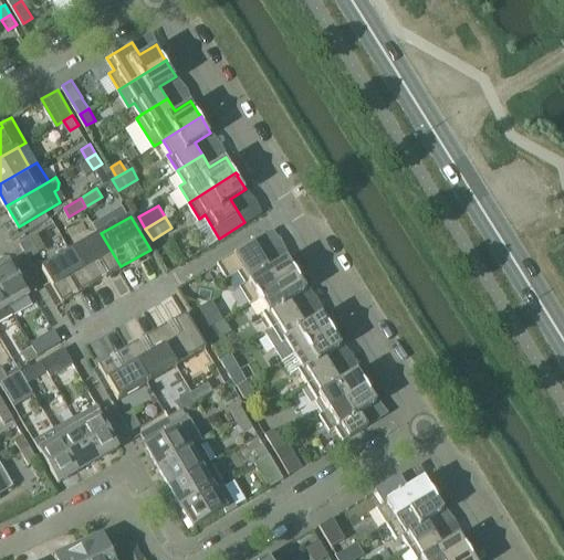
[(101,233),(73,250),(92,284),(121,266),(101,233)]
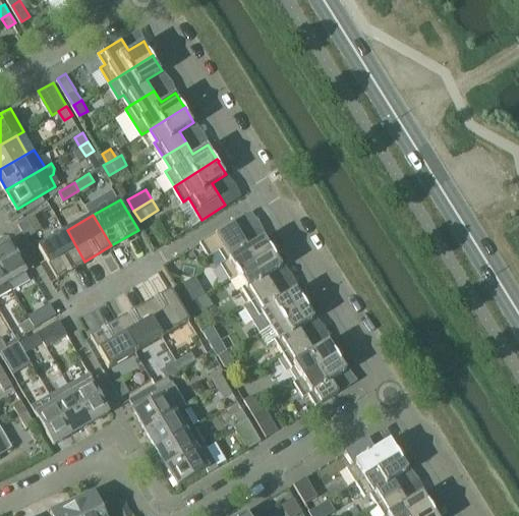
[(18,222),(27,236),(37,230),(29,216),(18,222)]
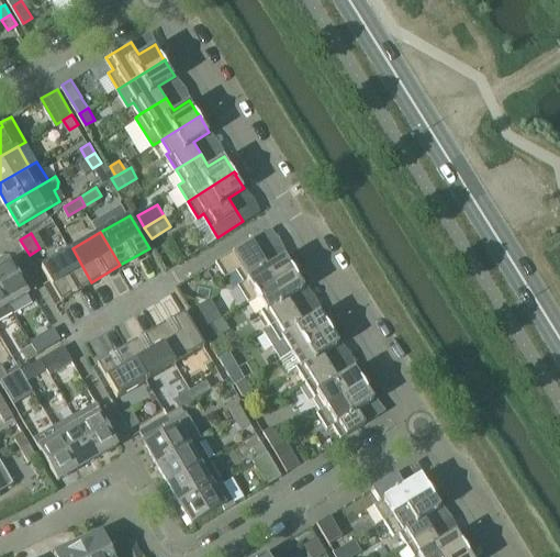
[(247,301),(258,293),(295,270),(294,268),(293,268),(286,255),(269,264),(253,237),(216,260),(225,275),(237,268),(244,280),(236,285),(247,301)]
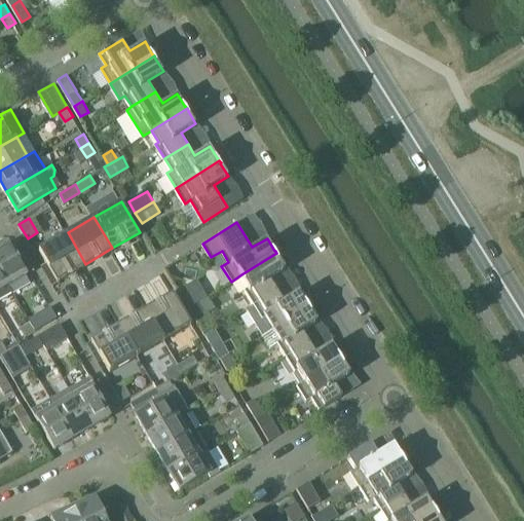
[(85,264),(68,232),(40,249),(59,280),(85,264)]
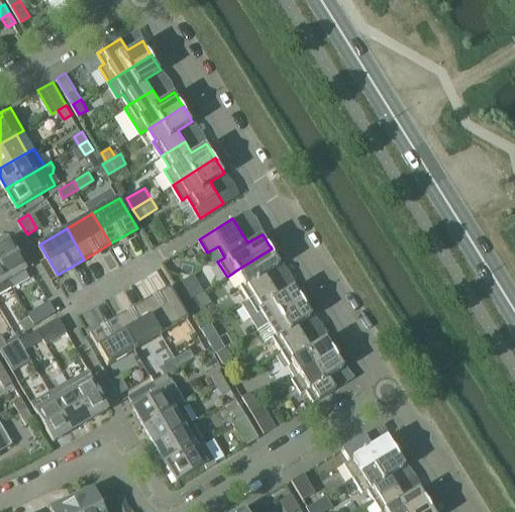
[(9,236),(0,241),(0,263),(9,278),(27,267),(9,236)]
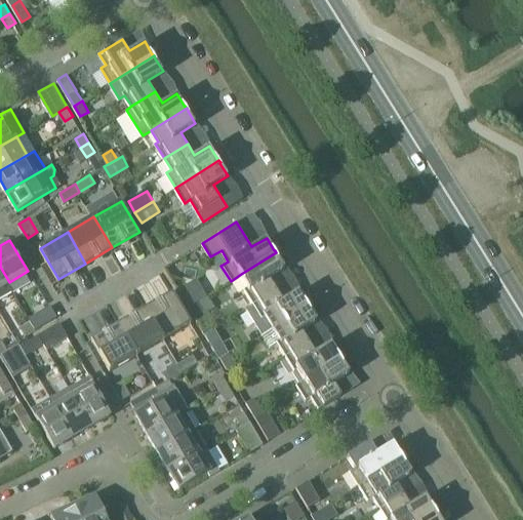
[(244,288),(253,303),(277,288),(270,277),(285,267),(277,254),(276,252),(241,274),(248,286),(244,288)]
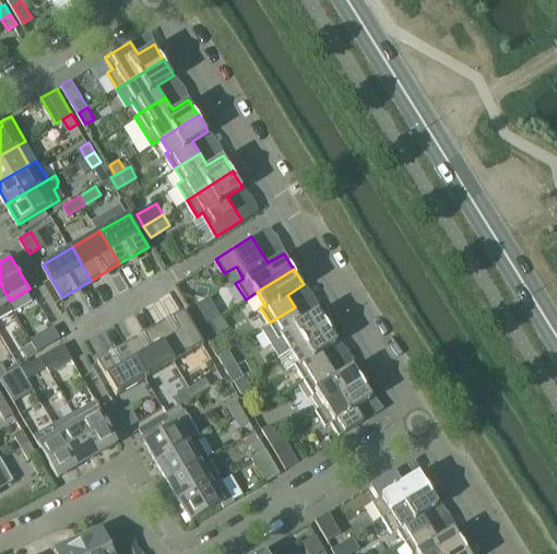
[(0,284),(0,316),(14,308),(10,301),(0,284)]
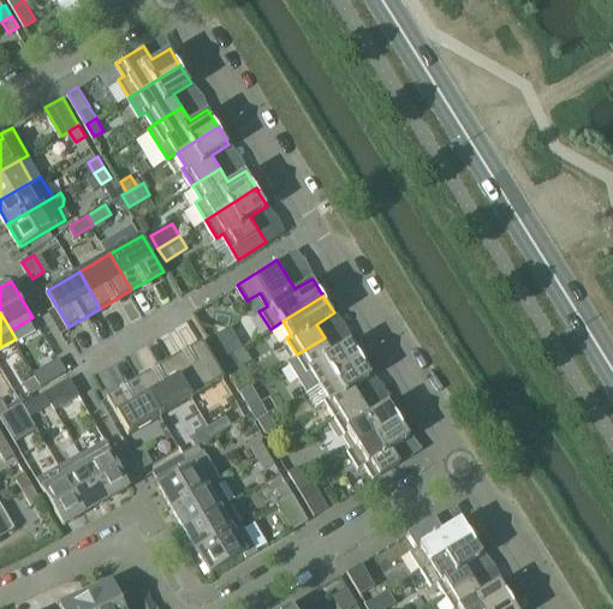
[(289,359),(308,389),(362,357),(359,354),(350,340),(333,351),(325,338),(297,354),(289,359)]
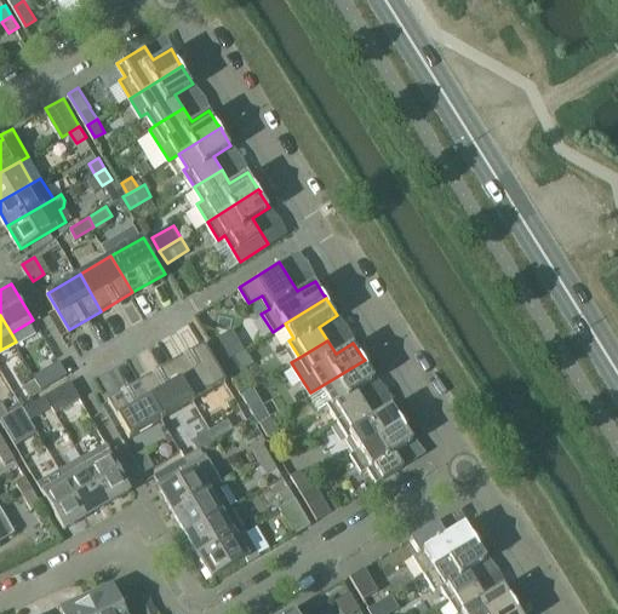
[(205,343),(172,361),(194,397),(227,379),(205,343)]
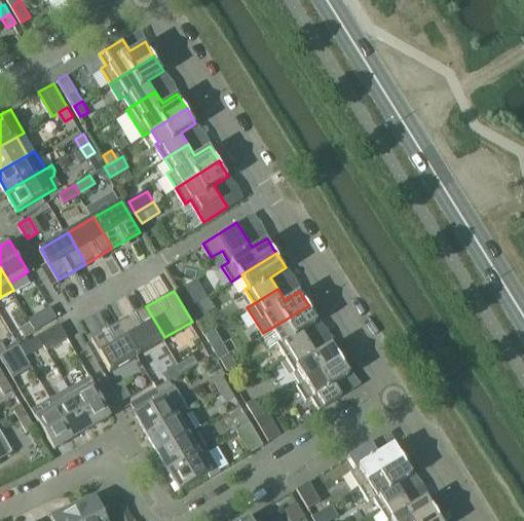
[(209,295),(189,306),(195,318),(215,306),(209,295)]
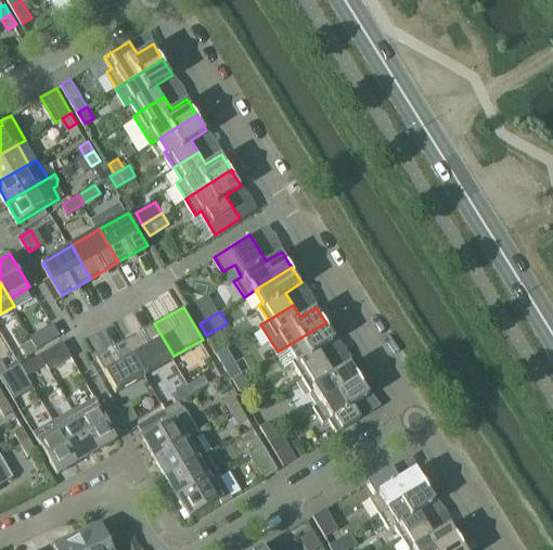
[(295,363),(303,375),(328,360),(320,347),(335,337),(328,324),(326,322),(278,352),(287,368),(295,363)]
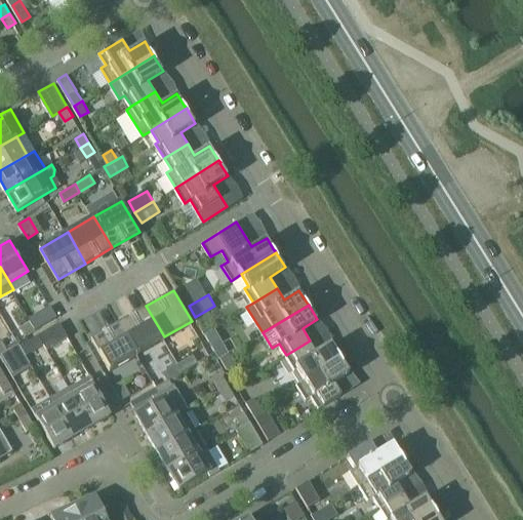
[(51,306),(30,318),(31,319),(36,328),(45,322),(57,315),(51,306)]
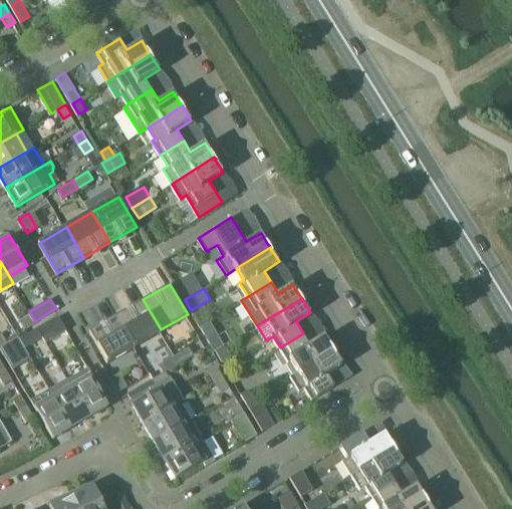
[(143,299),(116,314),(135,345),(161,329),(143,299)]
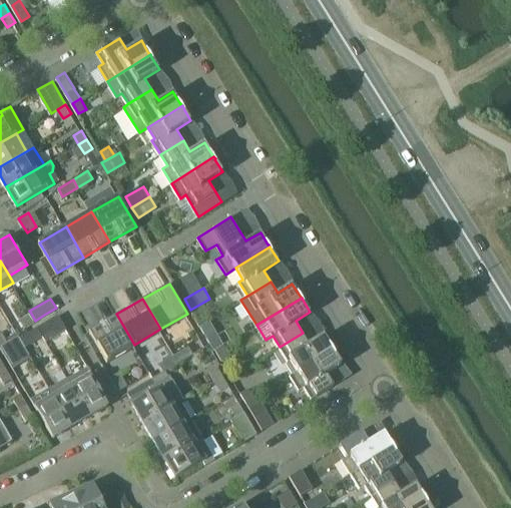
[(35,321),(30,312),(21,318),(25,326),(35,321)]
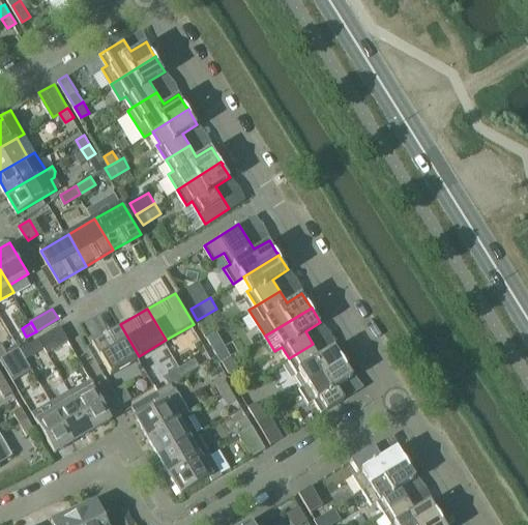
[(61,323),(39,337),(45,346),(48,351),(69,338),(61,323)]
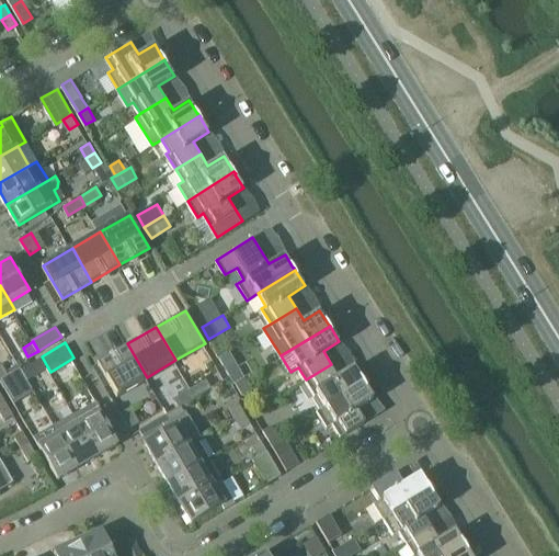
[(147,377),(127,343),(99,361),(118,394),(147,377)]
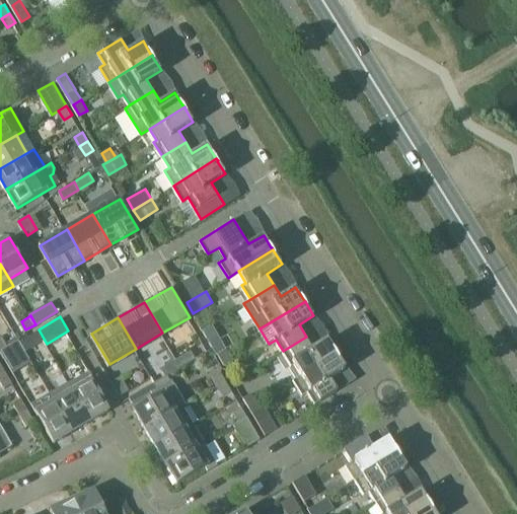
[(213,323),(203,328),(211,343),(217,353),(218,352),(226,347),(213,323)]
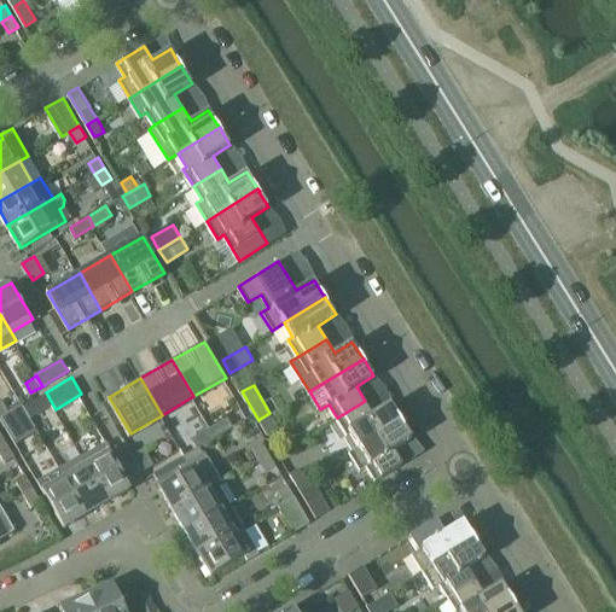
[(52,403),(46,392),(24,404),(30,415),(52,403)]
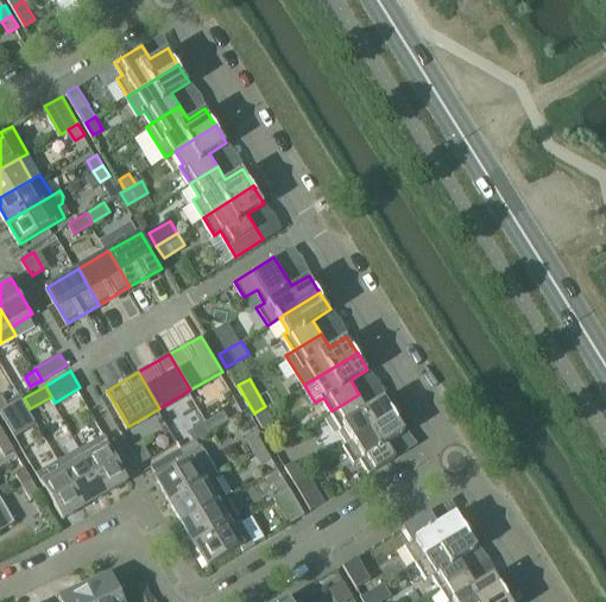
[(0,392),(0,407),(10,403),(4,391),(0,392)]
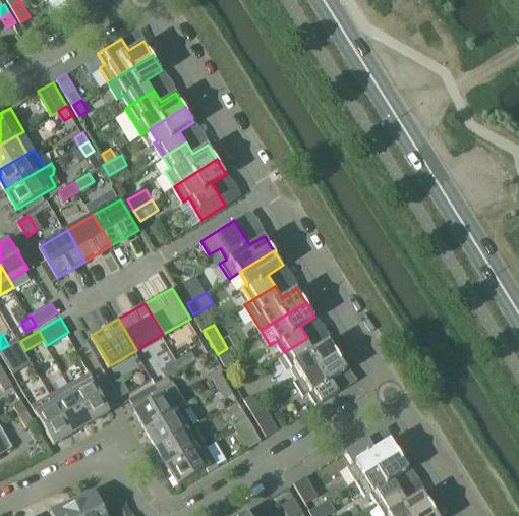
[(296,364),(303,376),(338,354),(329,339),(313,349),(307,338),(284,352),(293,366),(296,364)]
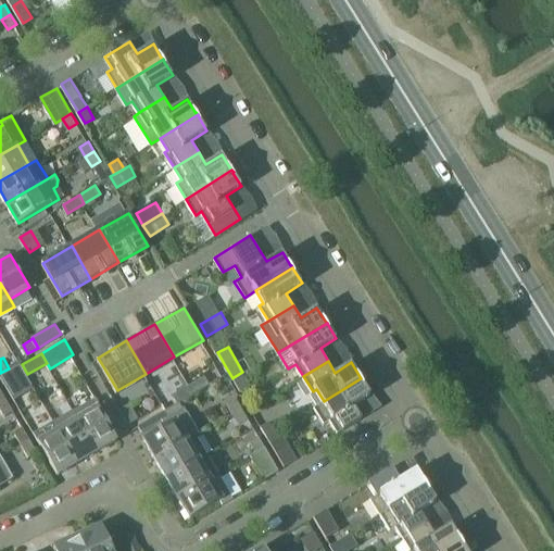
[(242,372),(234,377),(239,387),(248,382),(242,372)]
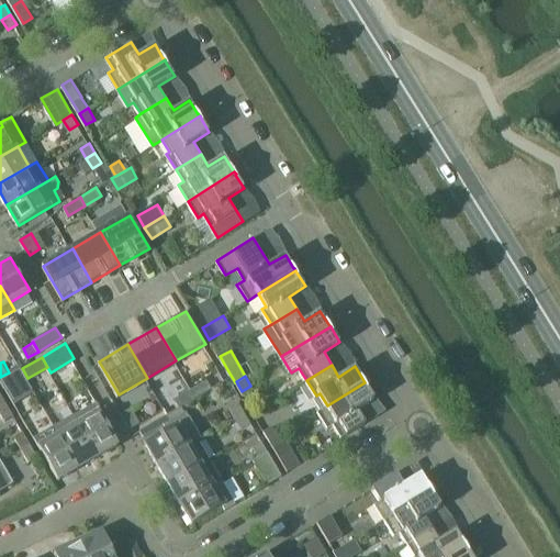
[(208,378),(191,387),(197,396),(212,387),(208,378)]
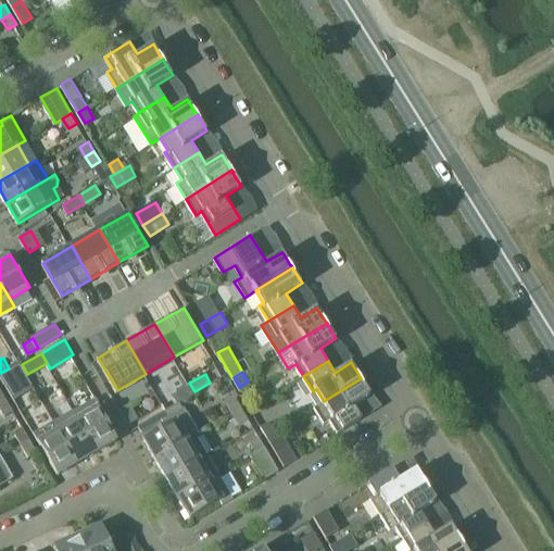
[(361,378),(324,401),(313,408),(323,424),(330,420),(338,431),(362,416),(354,403),(370,393),(362,380),(361,378)]
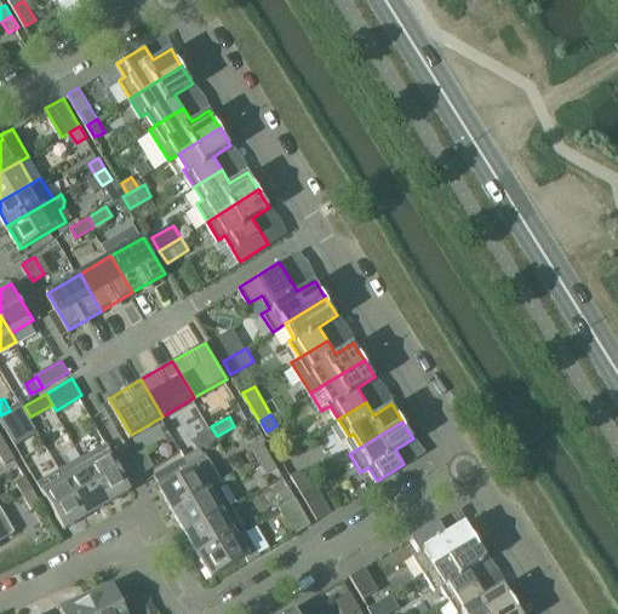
[(217,436),(211,426),(193,437),(199,447),(217,436)]
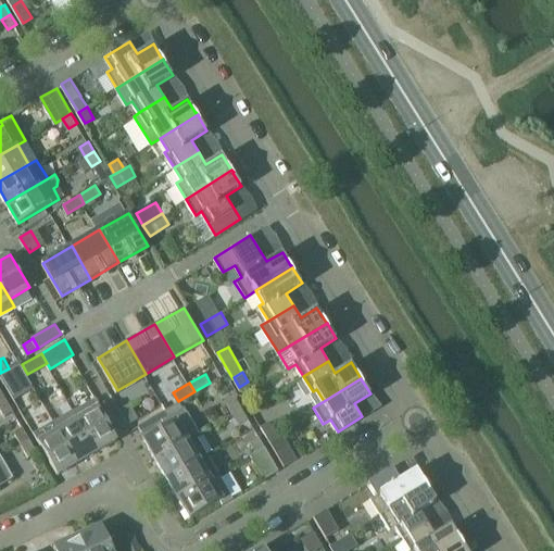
[(97,396),(74,409),(98,449),(117,437),(99,407),(102,404),(97,396)]
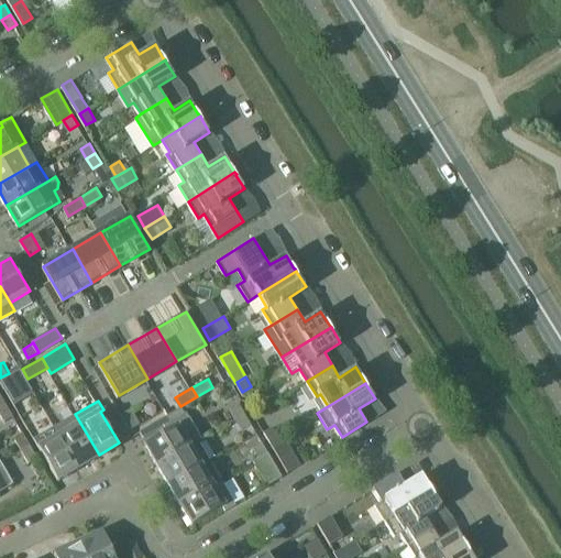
[(231,406),(237,416),(245,412),(240,401),(231,406)]
